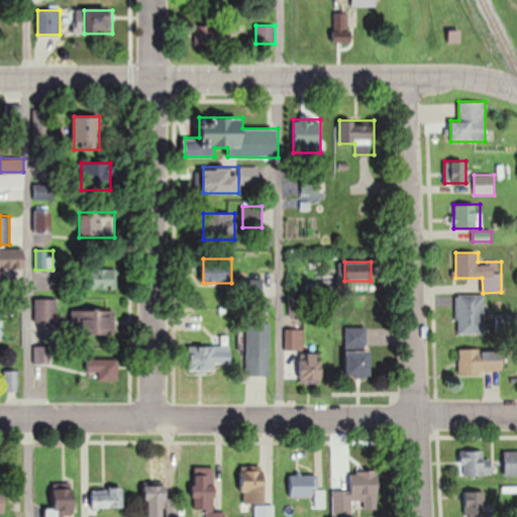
[(116,269),(91,269),(91,289),(116,289),(116,269)]
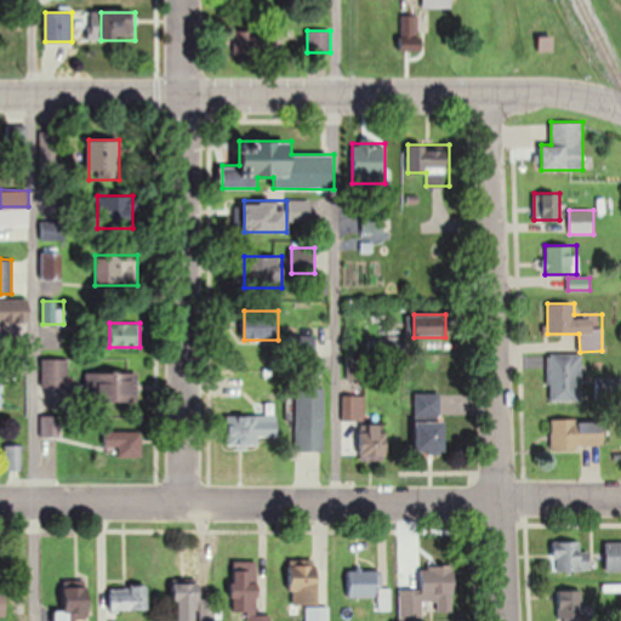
[(550,354),(550,400),(584,400),(584,354),(550,354)]
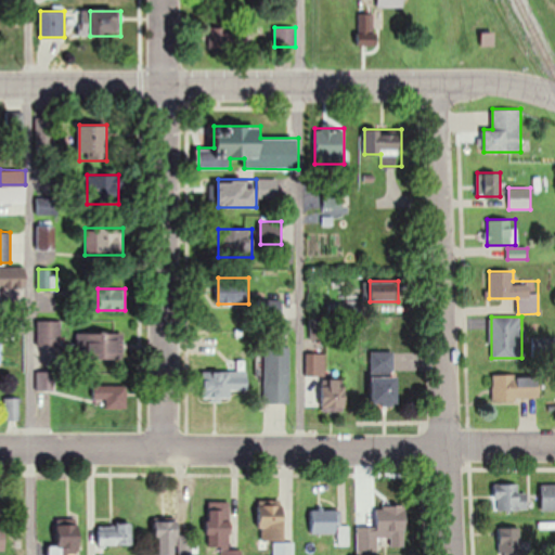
[(61,321),(38,321),(38,344),(61,344),(61,321)]
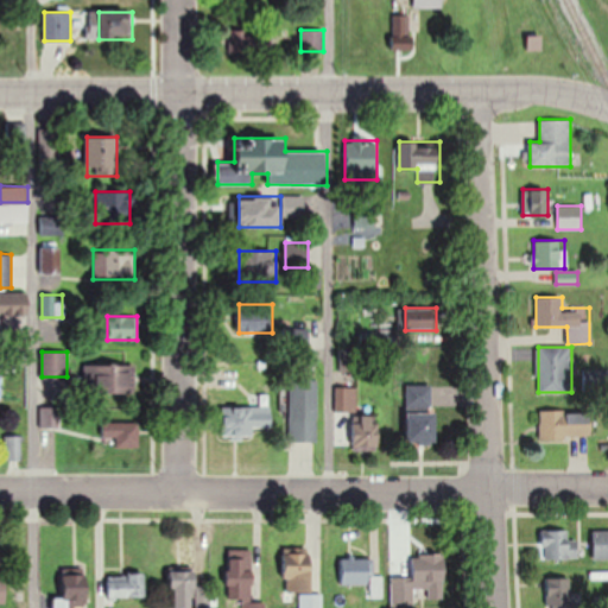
[(135,365),(84,365),(84,393),(135,393),(135,365)]
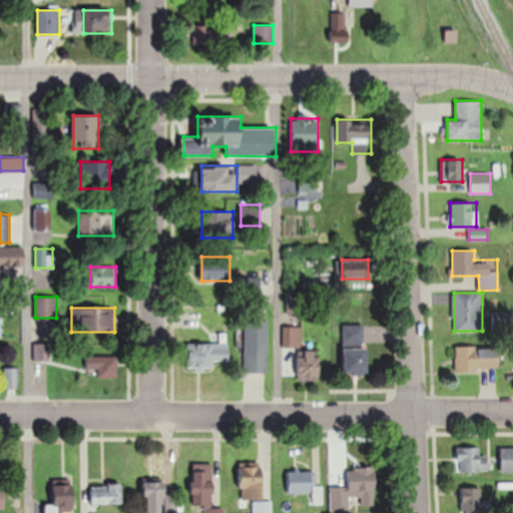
[(245,321),(245,373),(268,373),(268,321),(245,321)]
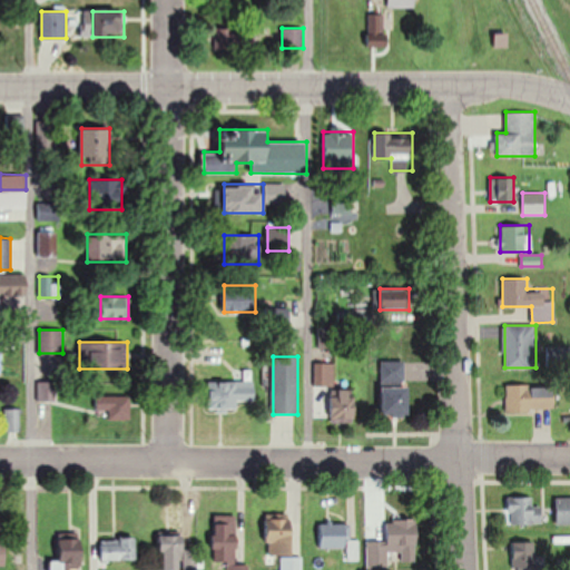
[(409,362),(382,362),(382,414),(409,414),(409,362)]
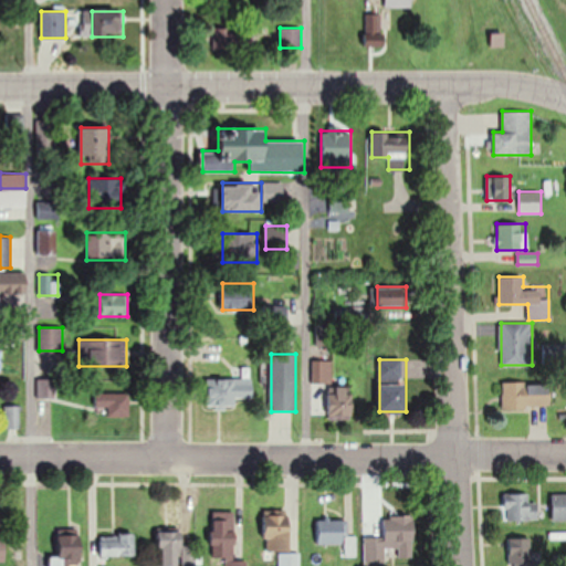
[(313,384),(332,384),(332,360),(313,360),(313,384)]
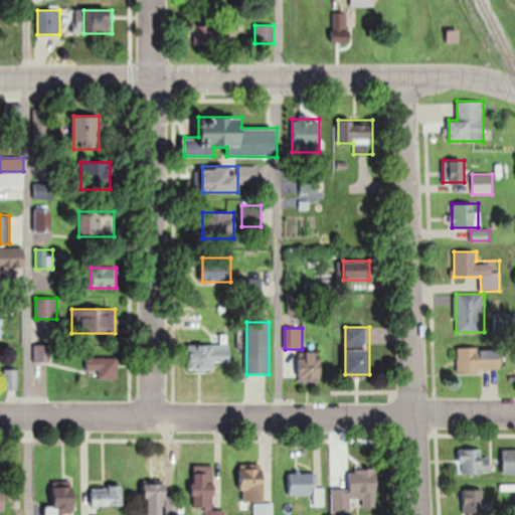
[(34,361),(50,361),(50,345),(34,345),(34,361)]
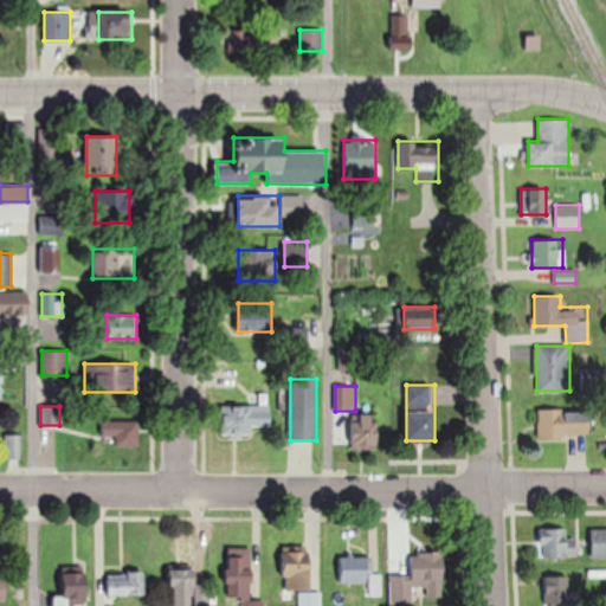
[(255,436),(255,429),(271,429),(272,406),(224,406),(224,436),(255,436)]
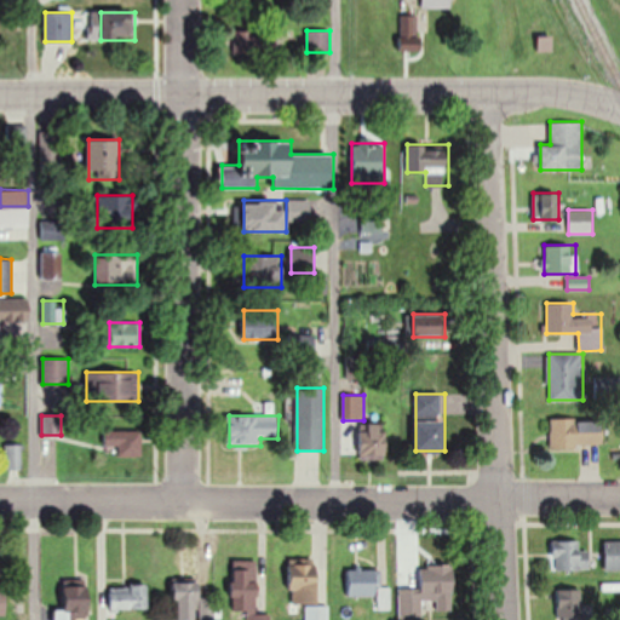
[(603,446),(603,418),(551,419),(551,447),(603,446)]
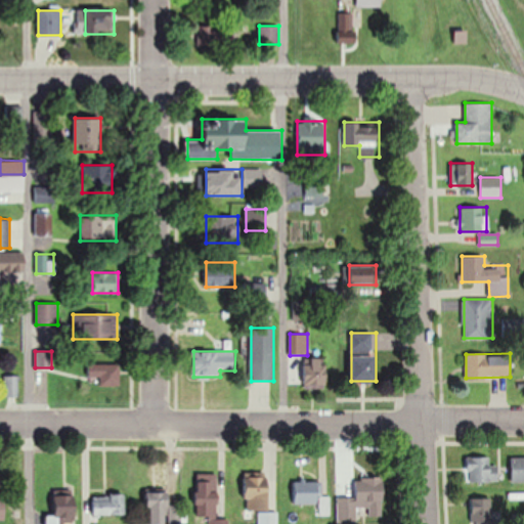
[(326,386),(326,358),(306,358),(306,386),(326,386)]
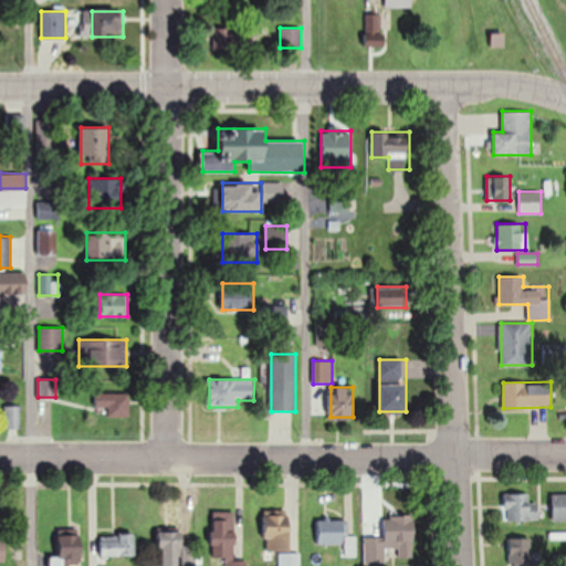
[(129,394),(95,394),(95,409),(107,409),(107,416),(129,416),(129,394)]
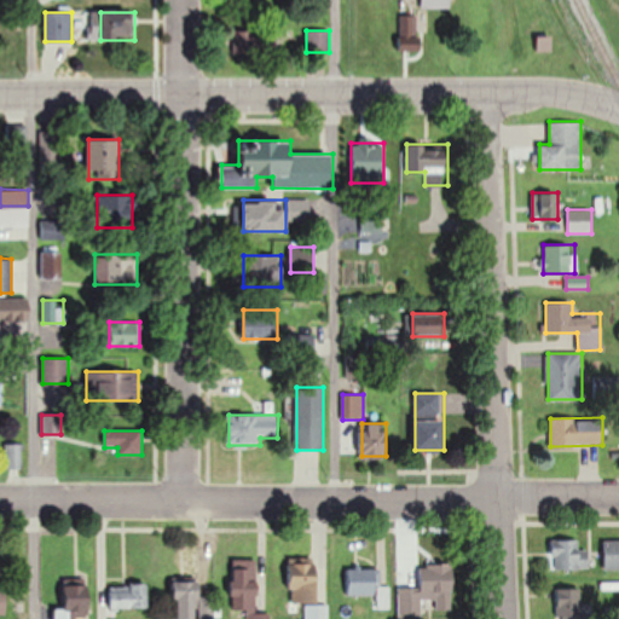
[(22,468),(22,445),(6,444),(6,467),(22,468)]
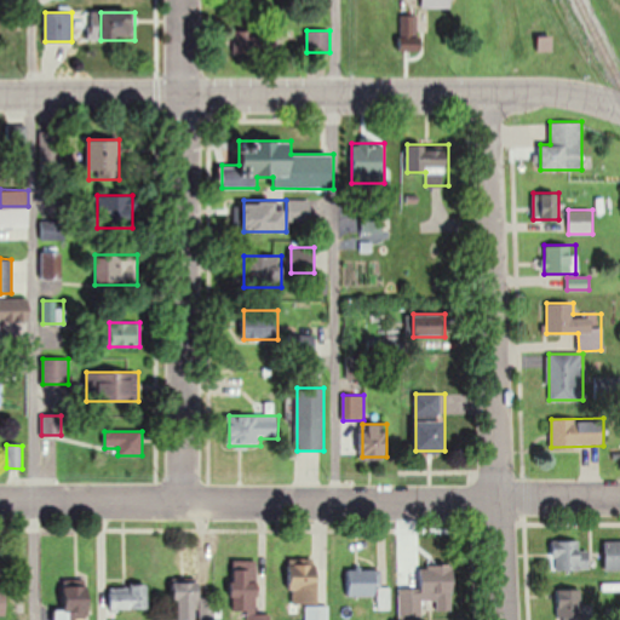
[(580,539),(552,539),(552,569),(590,569),(590,549),(580,549),(580,539)]
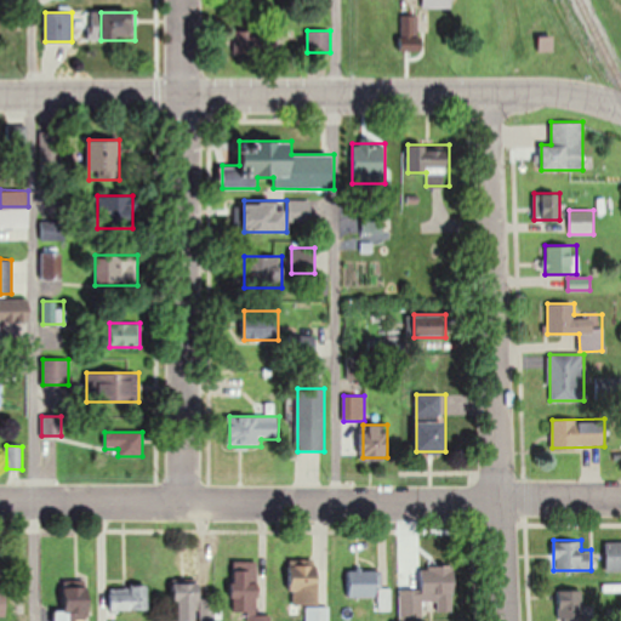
[(291,563),(291,604),(306,604),(306,620),(328,620),(328,605),(319,605),(318,563),(291,563)]
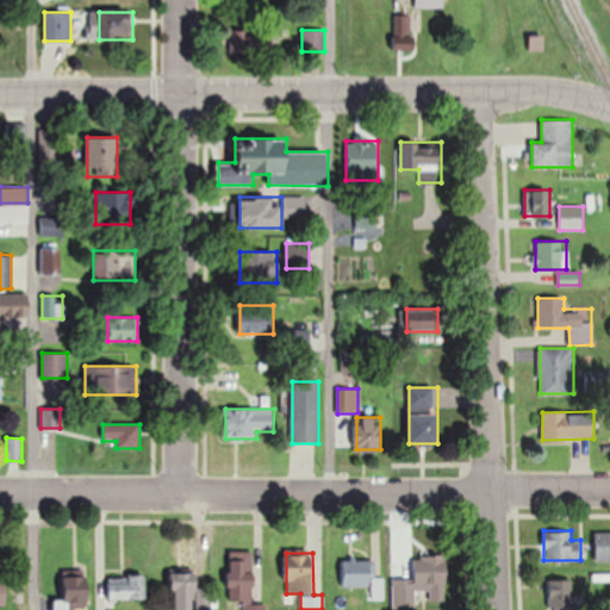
[(392,579),(392,609),(415,609),(415,592),(429,592),(429,601),(447,601),(447,554),(415,555),(415,579),(392,579)]
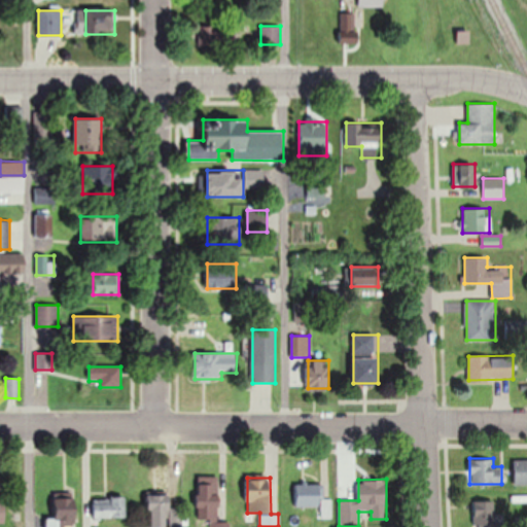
[(197,520),(218,520),(218,483),(197,483),(197,520)]
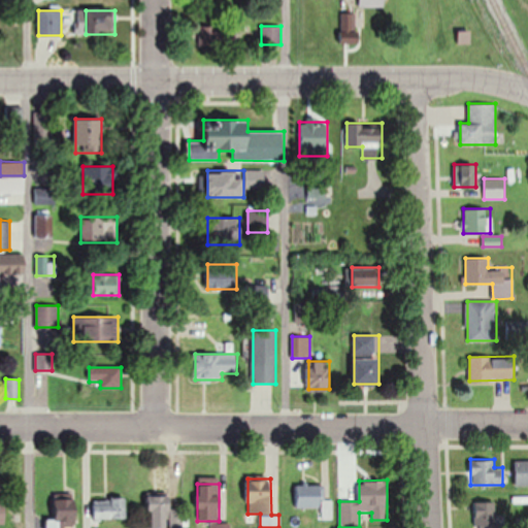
[(323,485),(295,485),(295,505),(322,505),(322,519),(332,519),(332,499),(323,499),(323,485)]
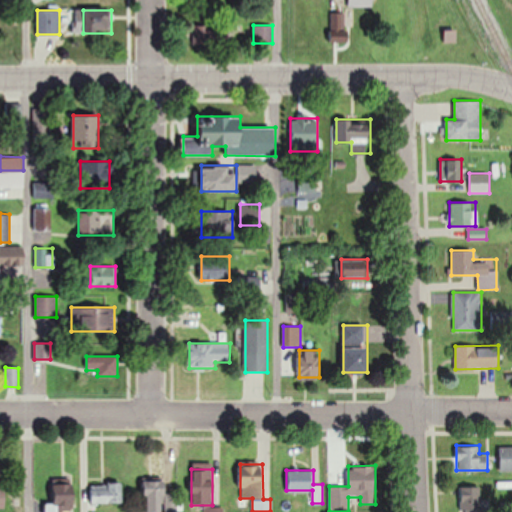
[(176,511),(176,492),(166,492),(166,479),(146,479),(146,511),(176,511)]
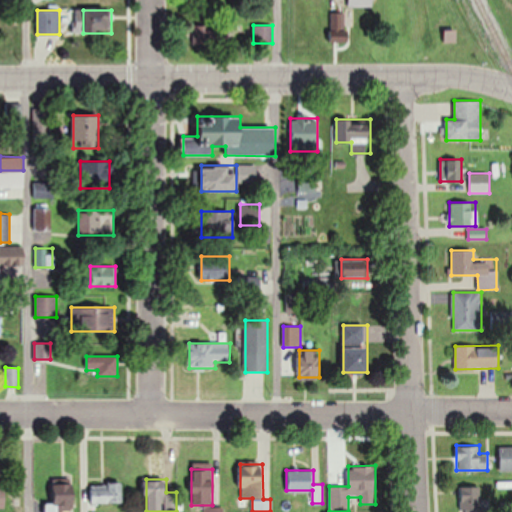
[(122,481),(91,481),(91,503),(122,503),(122,481)]
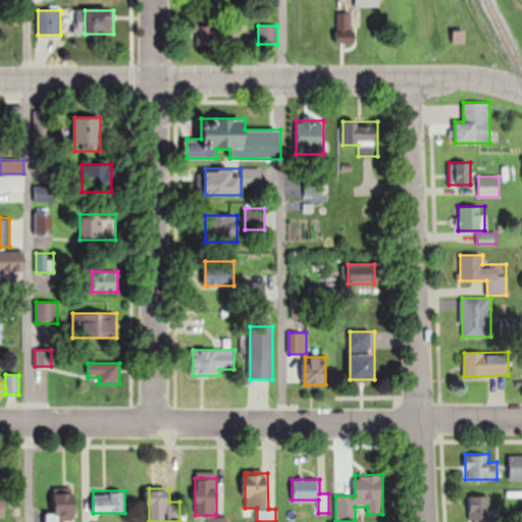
[(74,491),(54,491),(54,521),(74,521),(74,491)]
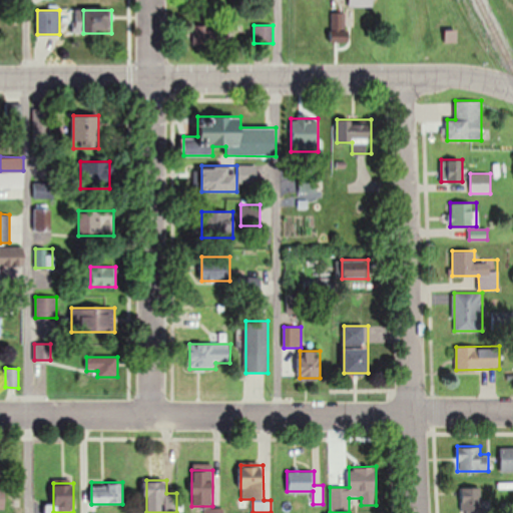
[(461,512),(480,512),(481,488),(462,488),(461,512)]
